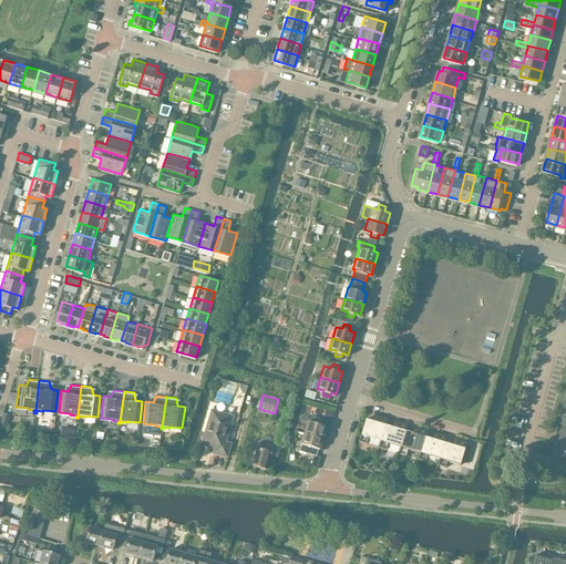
[(565,400),(553,451),(565,454),(565,400)]
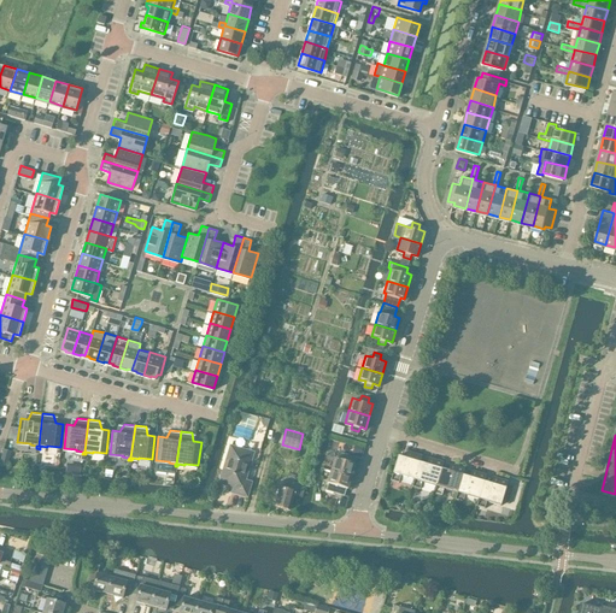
[(228,444),(218,481),(232,484),(229,491),(245,495),(250,481),(242,478),(251,451),(228,444)]
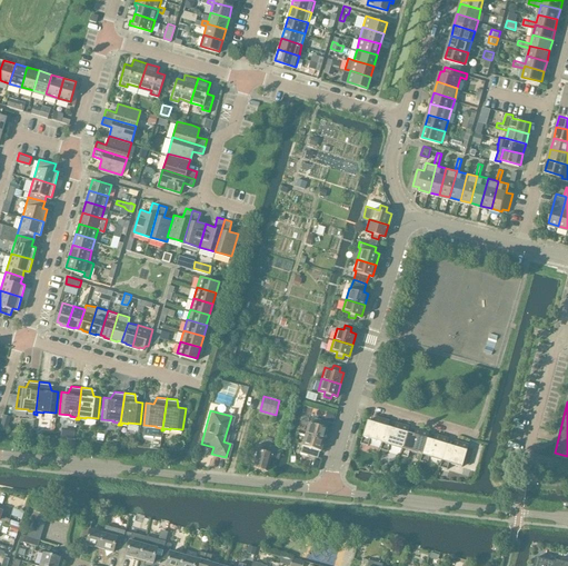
[(382,440),(388,425),(390,418),(376,415),(375,420),(368,418),(360,442),(368,444),(370,437),(382,440)]
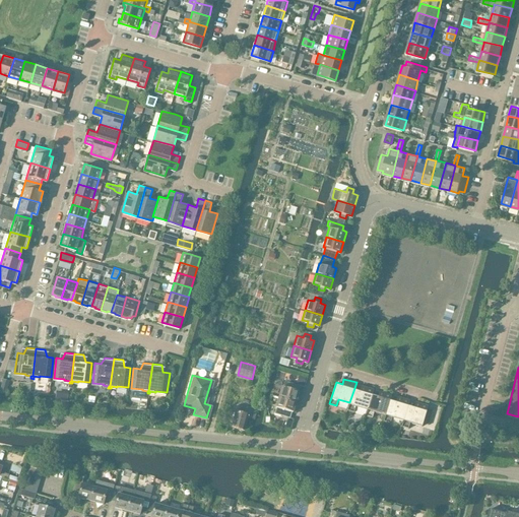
[(282,385),(279,395),(297,400),(300,390),(299,390),(301,384),(288,380),(286,386),(282,385)]
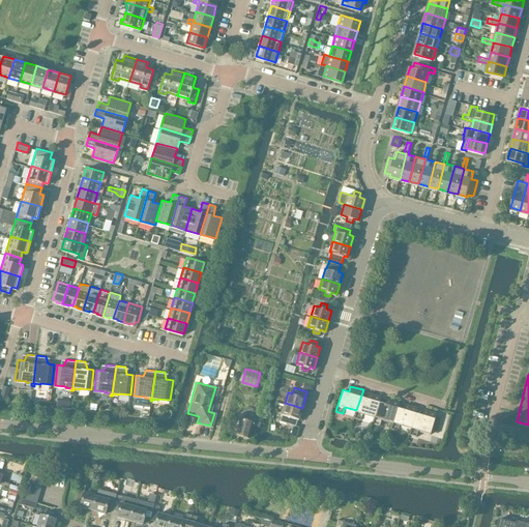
[(356,410),(354,416),(361,418),(363,412),(375,416),(379,401),(380,401),(381,396),(369,391),(368,398),(361,396),(356,410)]
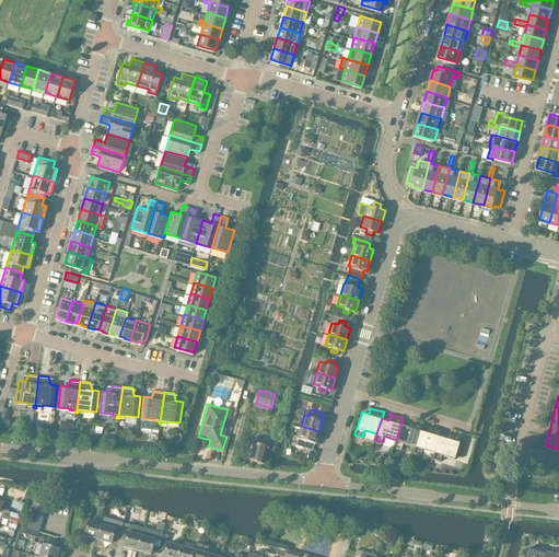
[(396,440),(394,445),(402,449),(404,442),(415,445),(416,445),(420,429),(421,429),(422,424),(409,419),(407,426),(402,424),(400,424),(396,440)]
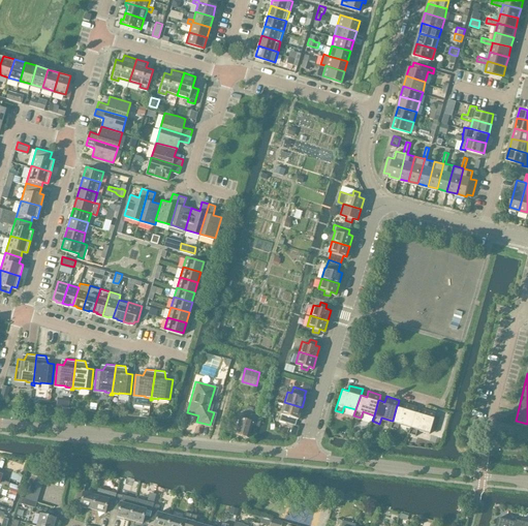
[(281,412),(282,412),(281,419),(283,420),(296,424),(298,418),(299,418),(302,407),(284,402),(281,412)]
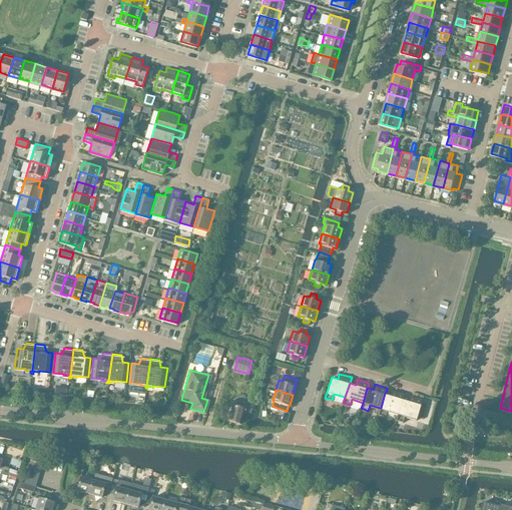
[(381,408),(380,408),(379,414),(386,416),(387,410),(398,413),(399,413),(403,399),(405,393),(393,390),(391,395),(386,393),(385,393),(381,408)]
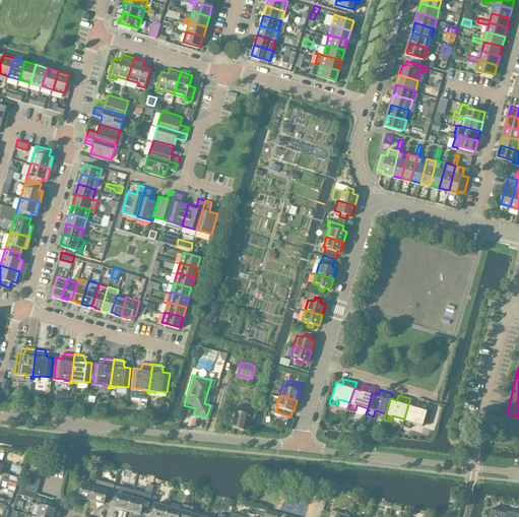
[(404,418),(403,418),(402,425),(409,427),(410,421),(423,425),(429,404),(416,400),(414,405),(408,404),(404,418)]
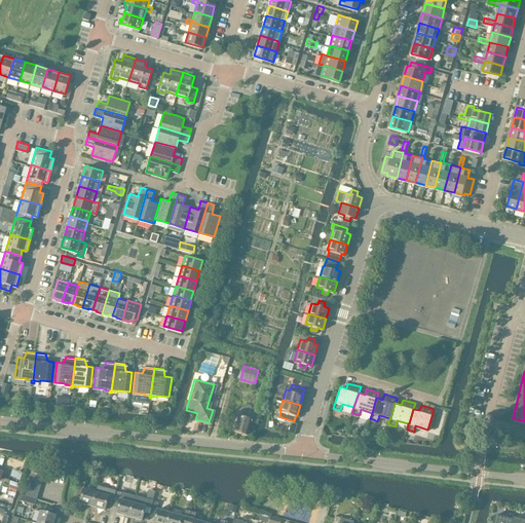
[(259,421),(261,414),(240,408),(234,430),(247,433),(251,419),(259,421)]
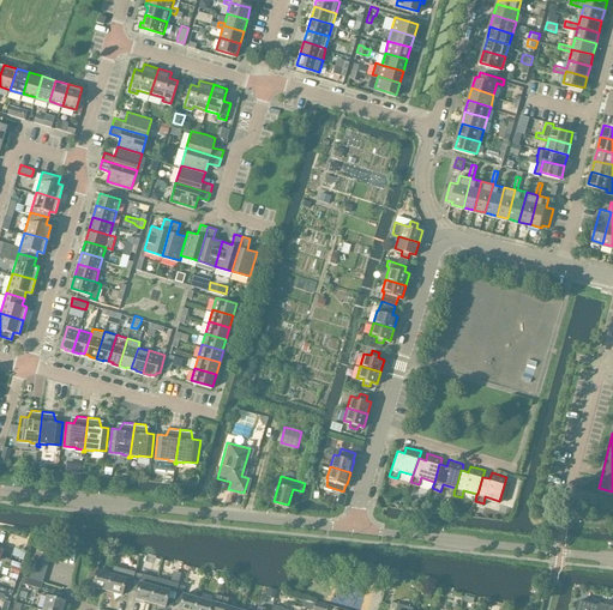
[(379,500),(384,501),(385,496),(390,497),(394,483),(386,481),(382,496),(380,496),(379,500)]
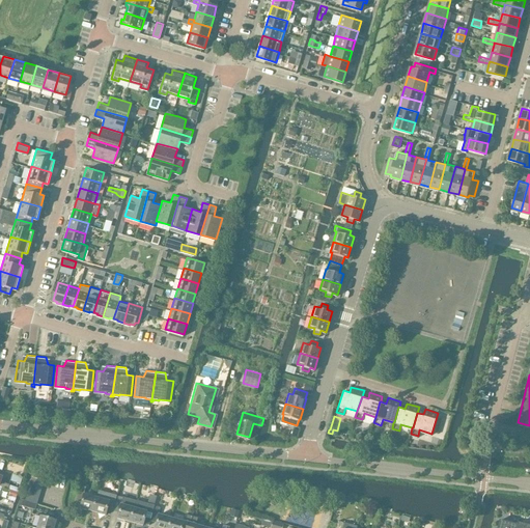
[(0,483),(4,485),(8,487),(10,482),(5,481),(1,479),(2,475),(0,474),(0,483)]
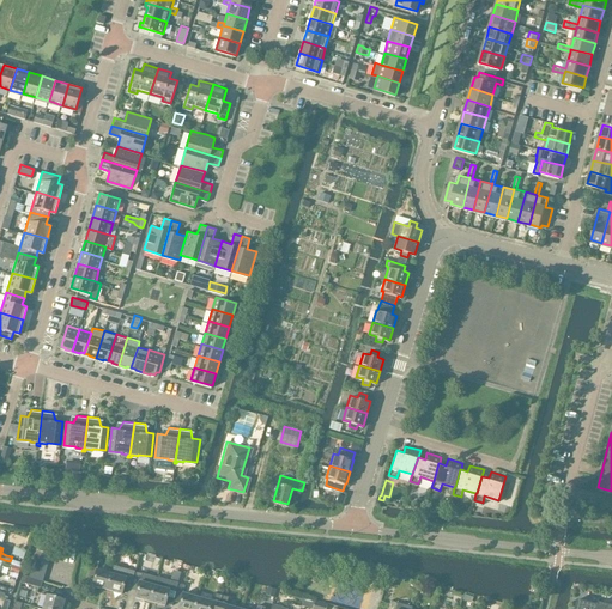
[(38,547),(36,554),(49,559),(52,552),(38,547)]
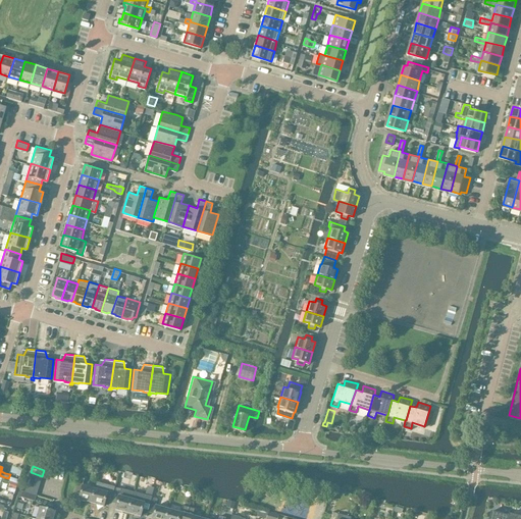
[(31,472),(29,478),(40,481),(42,476),(31,472)]
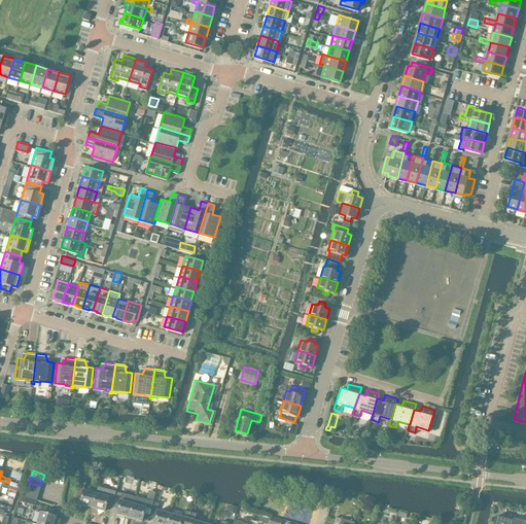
[(79,502),(93,505),(96,491),(83,488),(85,481),(79,480),(75,494),(81,495),(79,502)]
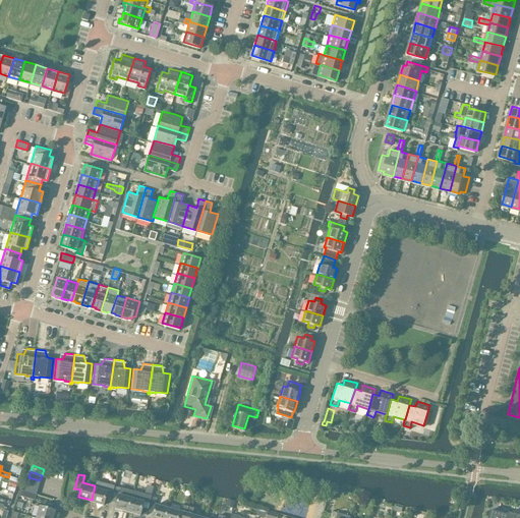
[(29,477),(26,482),(39,486),(40,480),(29,477)]
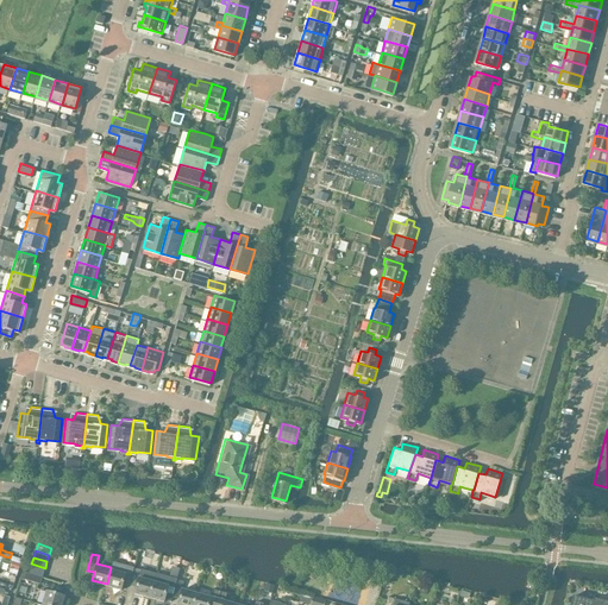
[(31,563),(29,571),(43,574),(45,568),(31,563)]
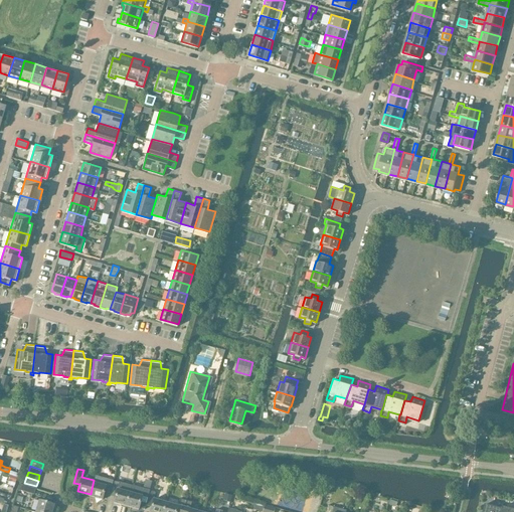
[(94,480),(91,494),(103,497),(104,491),(110,493),(114,479),(108,477),(106,484),(94,480)]
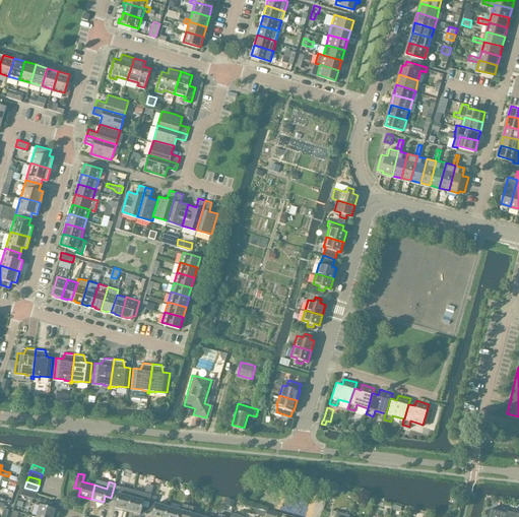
[(115,483),(111,498),(117,499),(115,506),(127,509),(131,495),(119,492),(121,485),(115,483)]
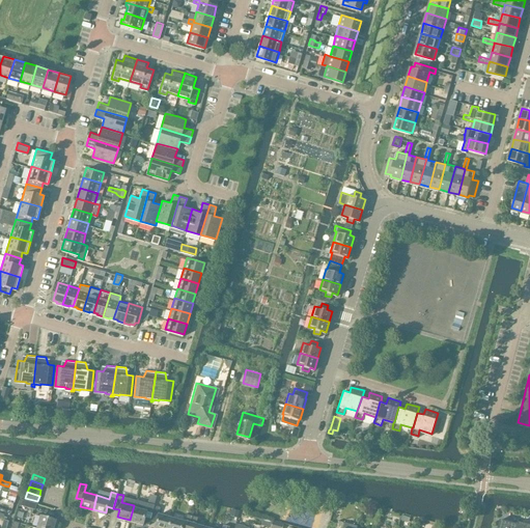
[(35,507),(37,501),(25,498),(24,504),(35,507)]
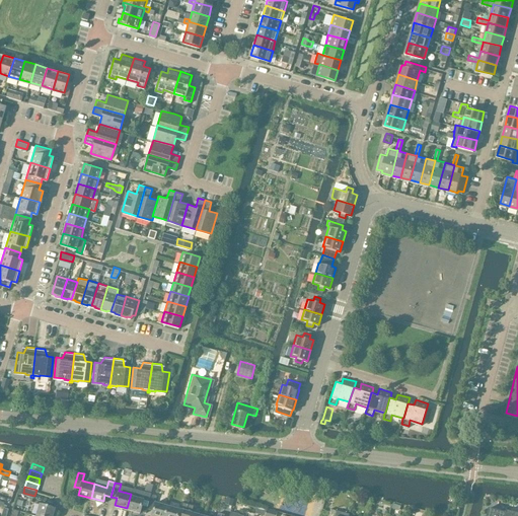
[(131,494),(127,508),(140,511),(141,505),(147,507),(151,493),(145,491),(143,498),(131,494)]
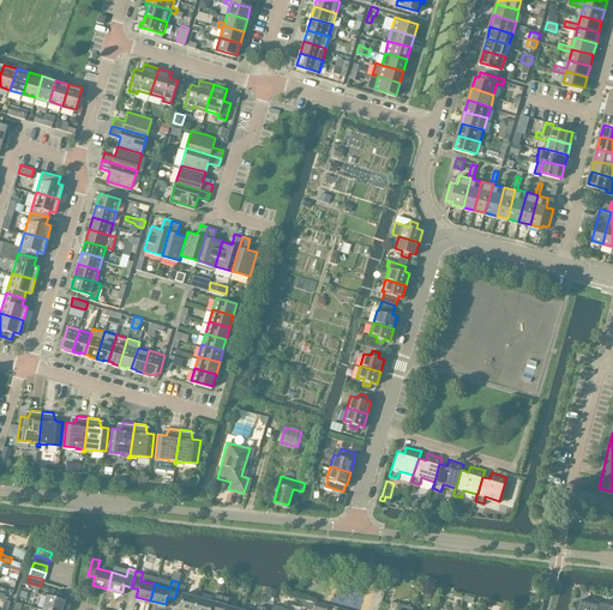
[(179,583),(174,599),(181,601),(179,609),(184,609),(193,609),(198,596),(184,592),(186,584),(179,583)]
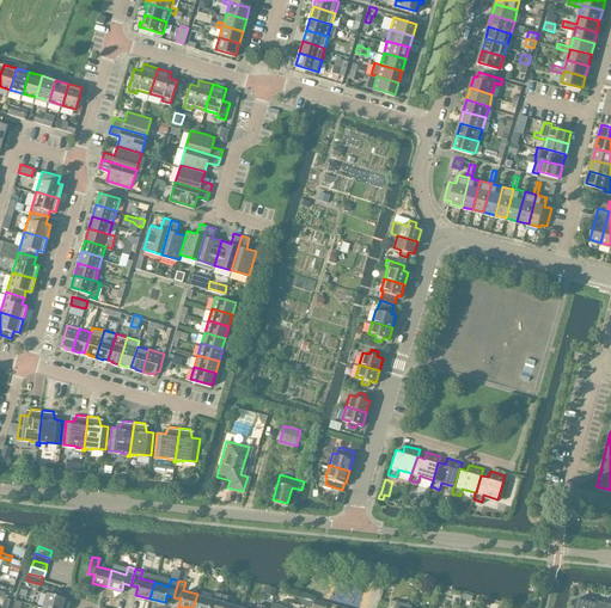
[(197,594),(193,607),(217,607),(221,593),(214,590),(212,597),(197,594)]
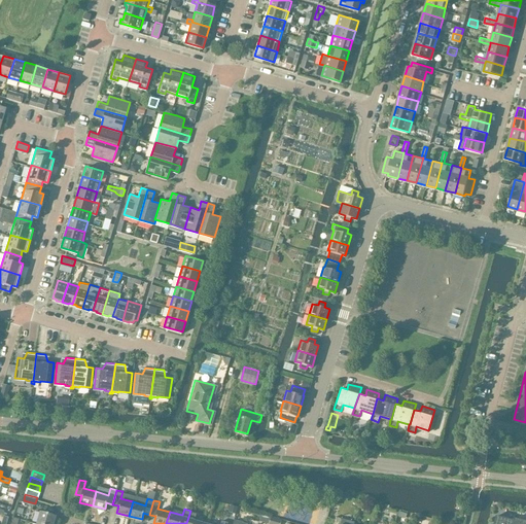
[(40,510),(36,522),(43,523),(53,523),(57,515),(40,510)]
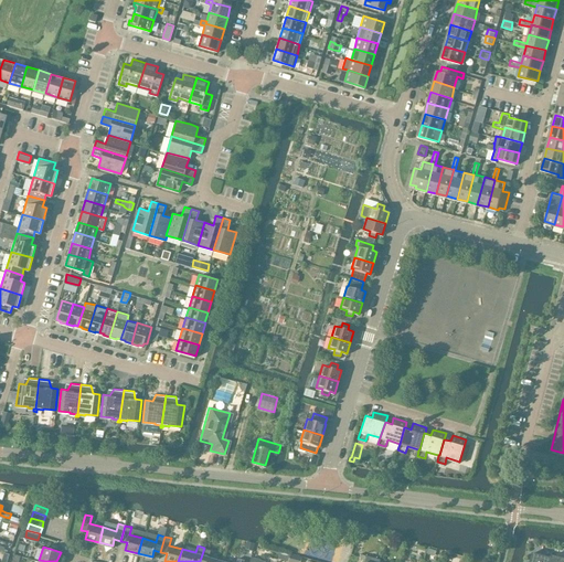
[(204,548),(200,561),(221,561),(222,560),(209,557),(211,549),(204,548)]
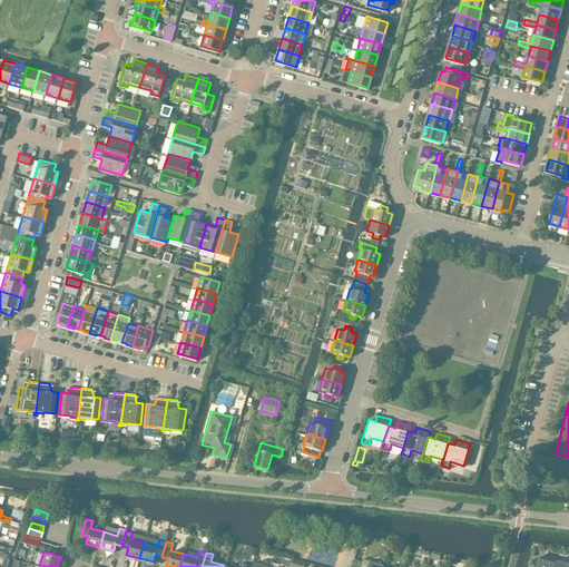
[(535,566),(556,566),(558,560),(557,560),(538,555),(535,566)]
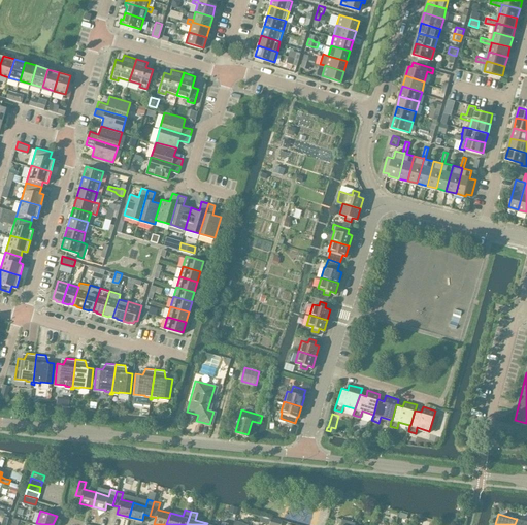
[(13,516),(10,524),(12,524),(18,524),(21,518),(13,516)]
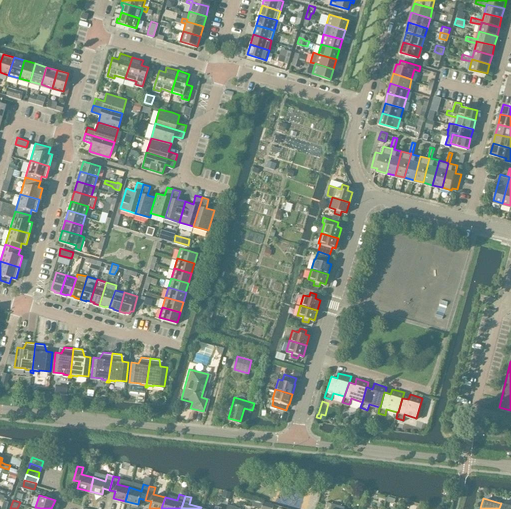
[(263,500),(262,507),(270,508),(271,508),(273,502),(263,500)]
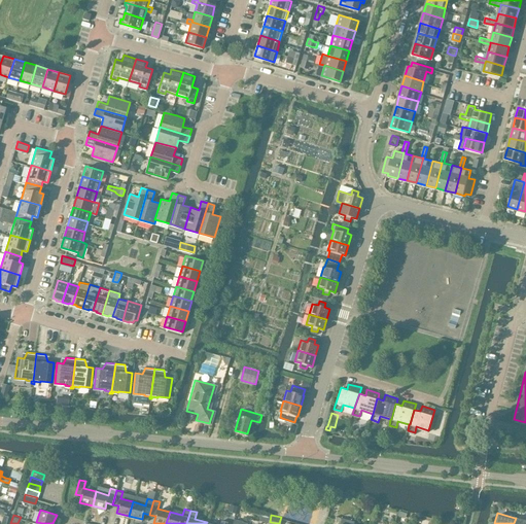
[(353,523),(355,520),(342,516),(336,515),(332,523),(353,523)]
